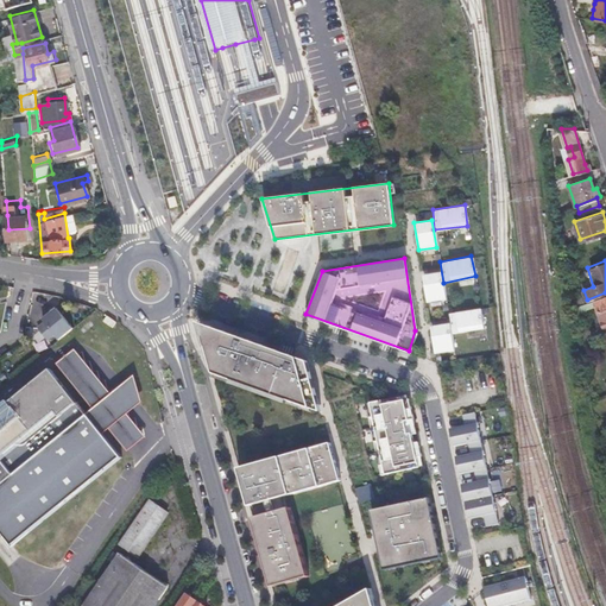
[(442,271),(423,275),(425,301),(444,298),(442,271)]
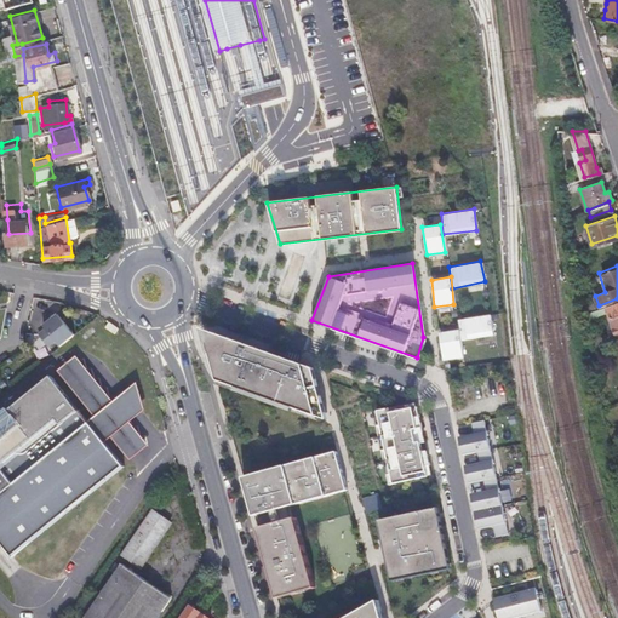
[(593,302),(583,305),(584,314),(595,309),(593,302)]
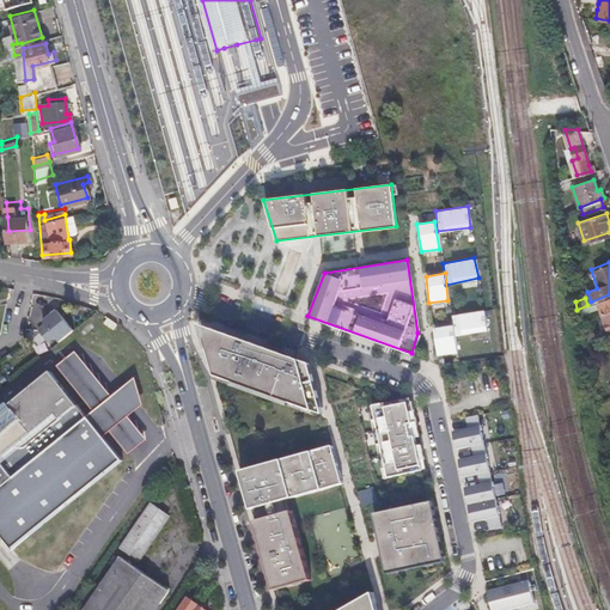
[(587,305),(577,310),(577,312),(578,315),(599,307),(602,313),(601,313),(609,340),(609,298),(597,303),(597,302),(587,305)]
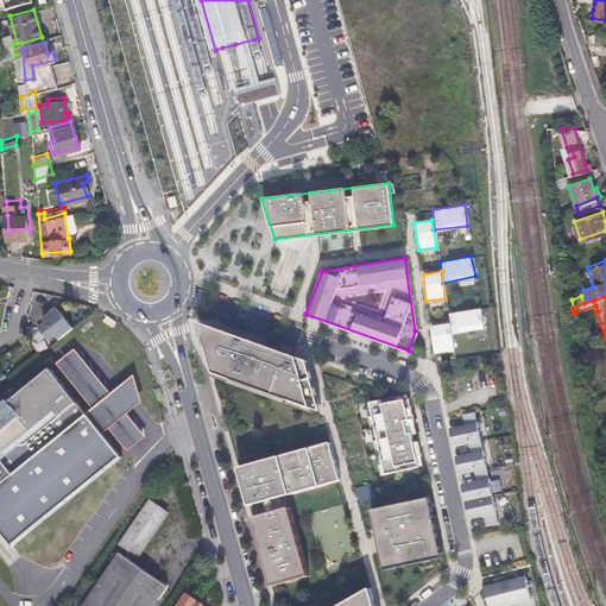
[(73,327),(57,307),(43,319),(45,321),(38,327),(48,339),(55,333),(58,338),(73,327)]
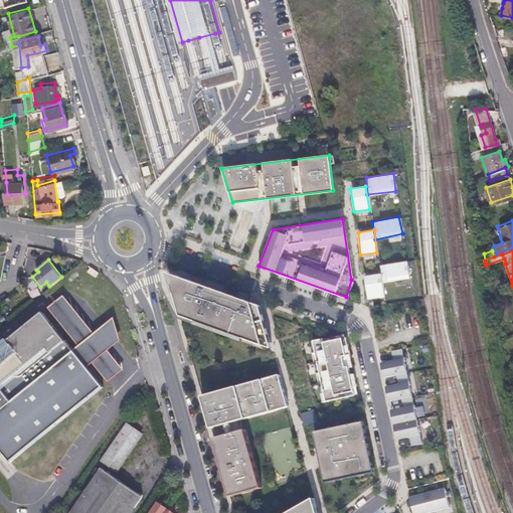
[(405,260),(379,265),(382,282),(409,276),(405,260)]
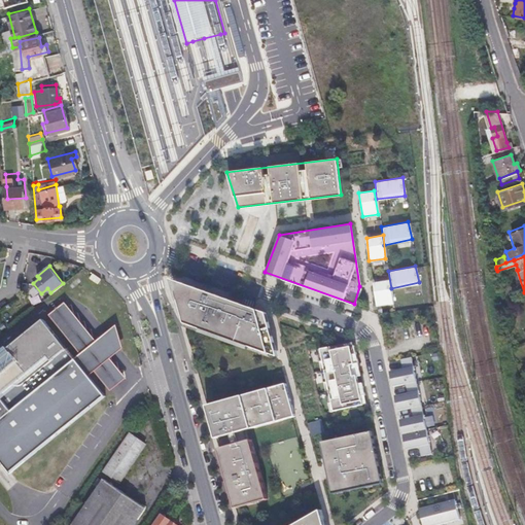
[(503,282),(514,278),(511,271),(509,270),(499,273),(503,282)]
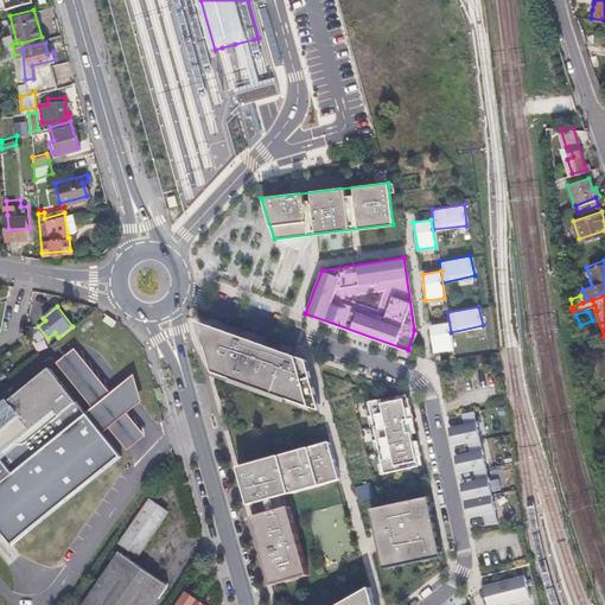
[(115,318),(106,312),(102,317),(112,323),(115,318)]
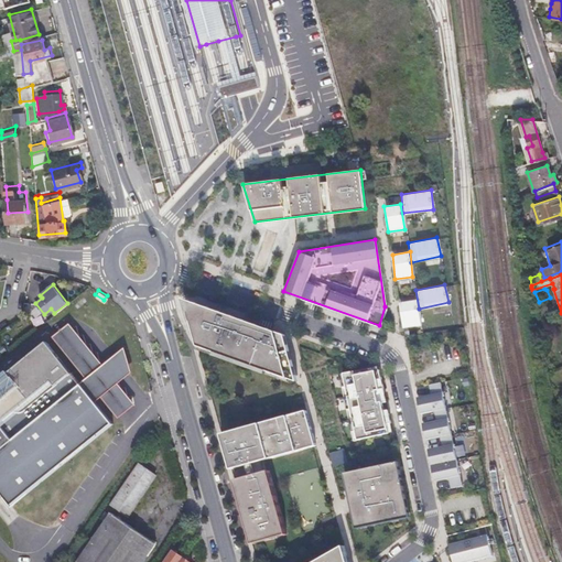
[(415,298),(399,301),(402,326),(420,323),(415,298)]
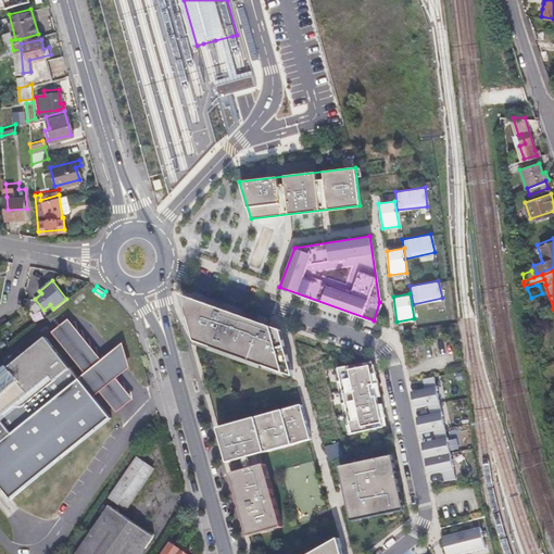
[(189,298),(185,311),(194,342),(244,360),(247,365),(274,374),(275,370),(291,377),(277,329),(189,298)]
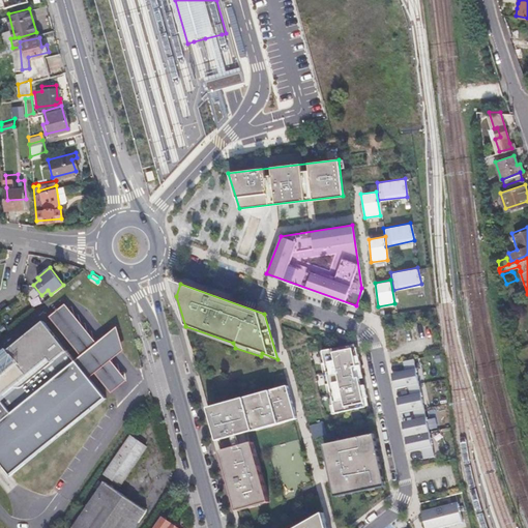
[(82,351),(76,356),(90,374),(94,371),(112,388),(127,376),(112,356),(125,346),(118,322),(97,339),(65,300),(50,314),(82,351)]
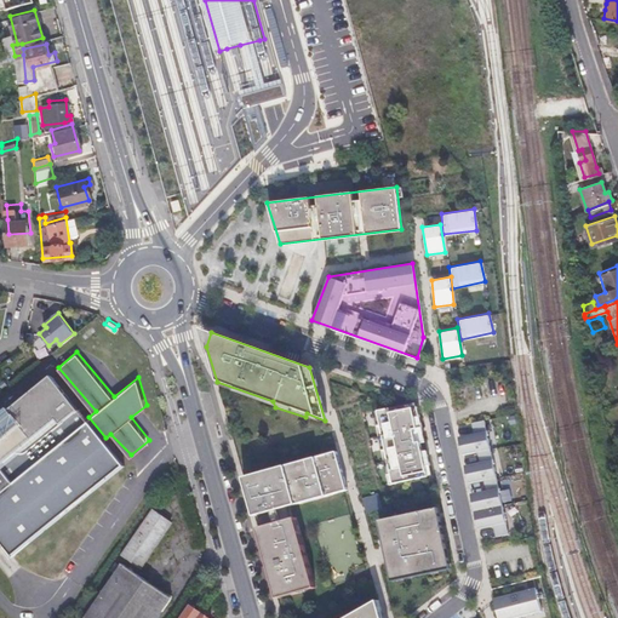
[(125,461),(106,438),(89,417),(52,371),(11,405),(10,402),(0,410),(0,536),(12,551),(125,461)]
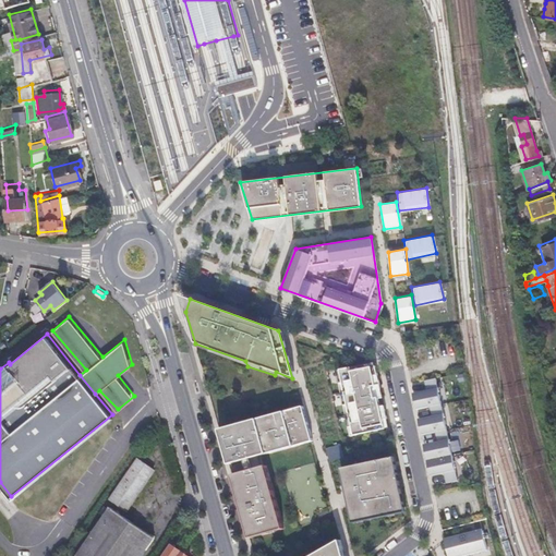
[(373,361),(337,369),(350,434),(386,426),(377,385),(372,386),(367,369),(373,366),(373,361)]
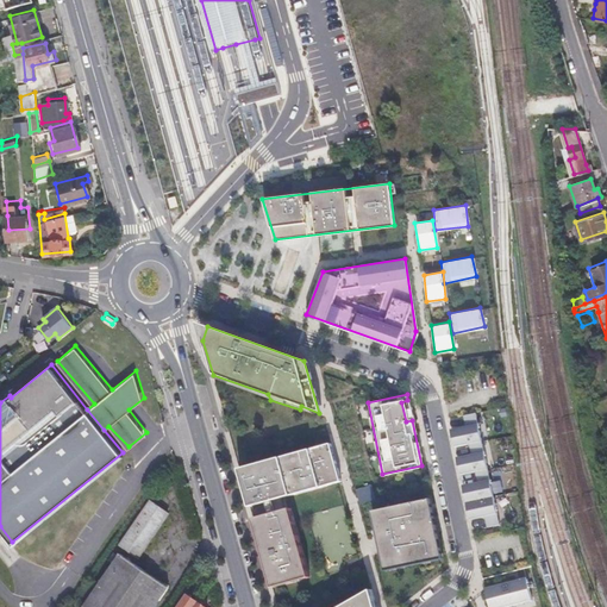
[(463,425),(449,429),(452,445),(480,439),(474,411),(461,414),(463,425)]
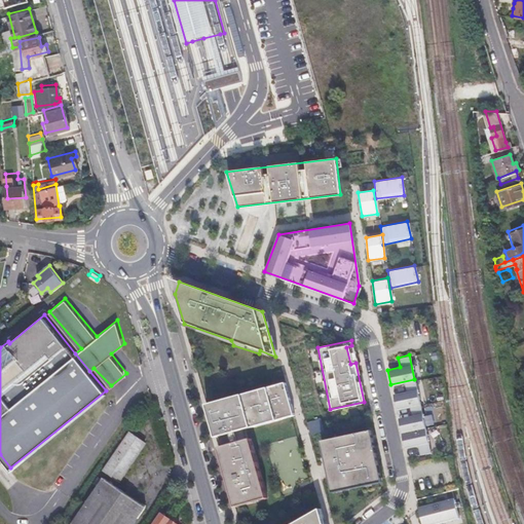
[(405,390),(391,394),(396,408),(418,404),(416,388),(414,380),(403,382),(405,390)]
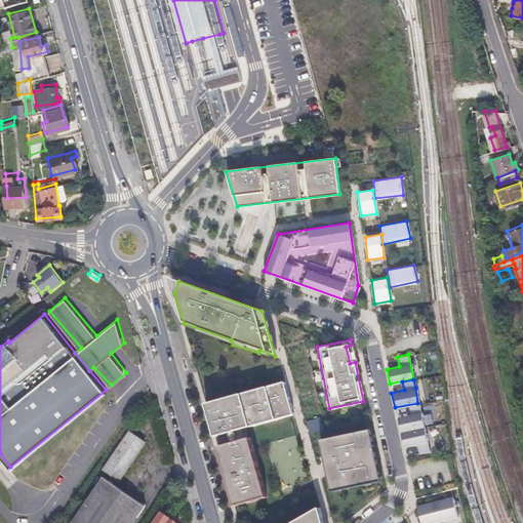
[(206,405),(215,438),(294,415),(285,384),(206,405)]
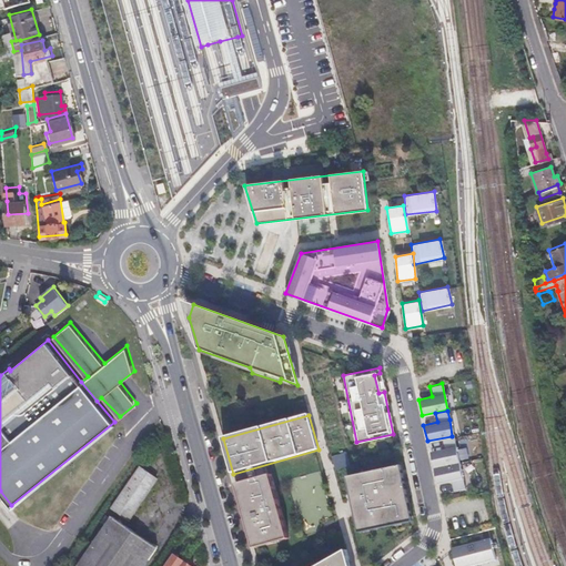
[(443,447),(430,451),(433,466),(457,461),(452,436),(441,438),(443,447)]
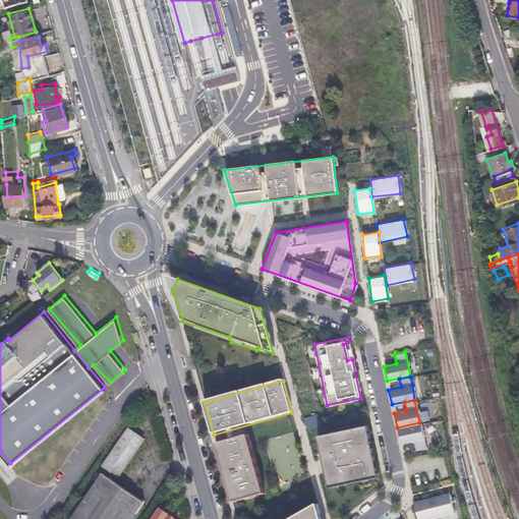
[(420,423),(396,428),(400,444),(412,441),(414,450),(425,448),(420,423)]
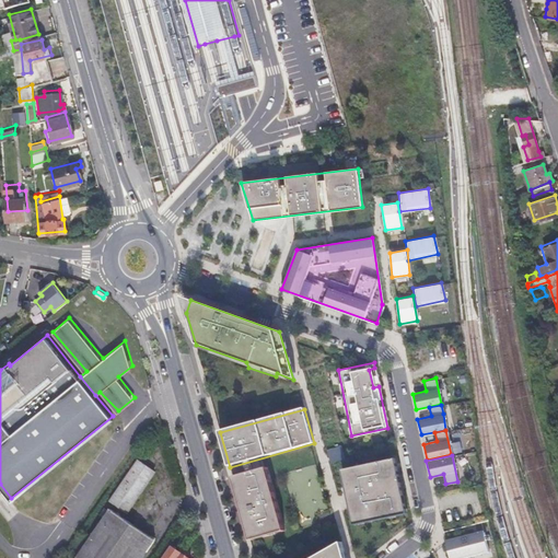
[(393,457),(343,471),(353,524),(406,513),(393,457)]
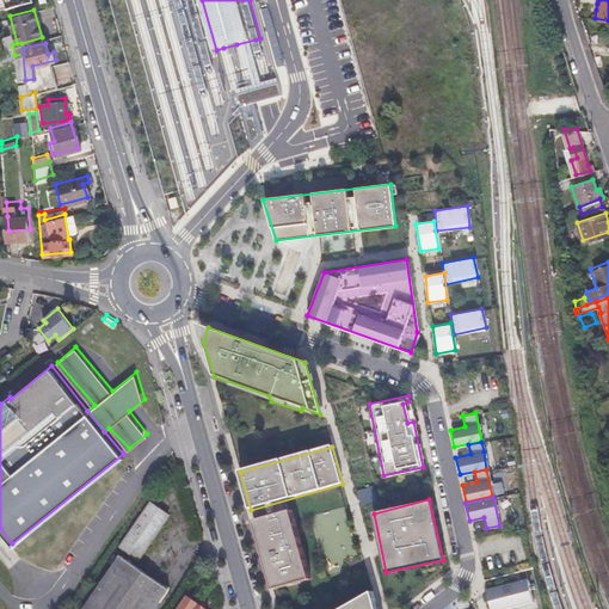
[(151,503),(122,546),(139,557),(168,515),(151,503)]
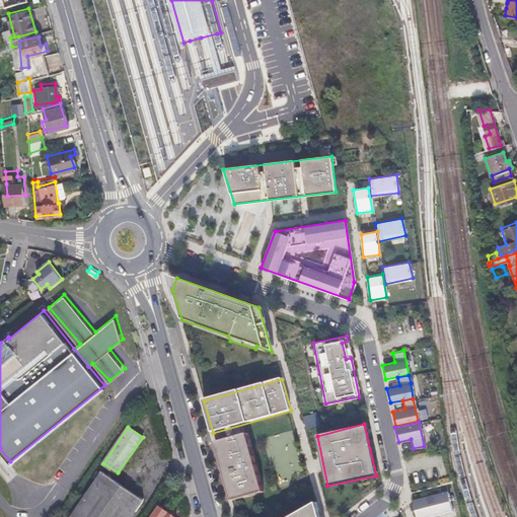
[(246,435),(216,444),(230,501),(262,491),(246,435)]
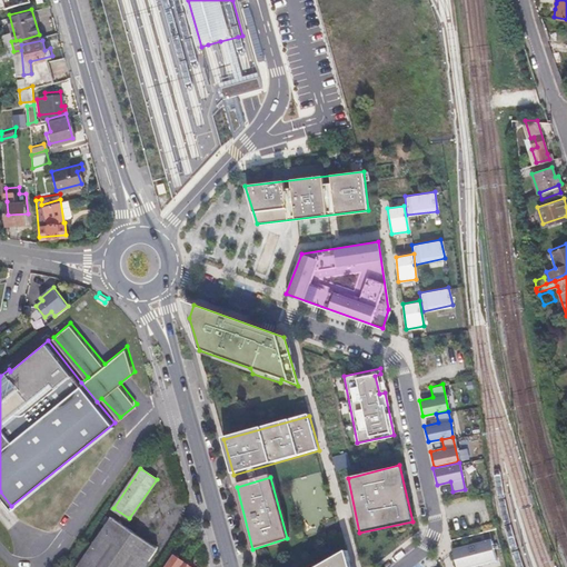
[(142,566),(156,548),(110,517),(75,566),(142,566)]
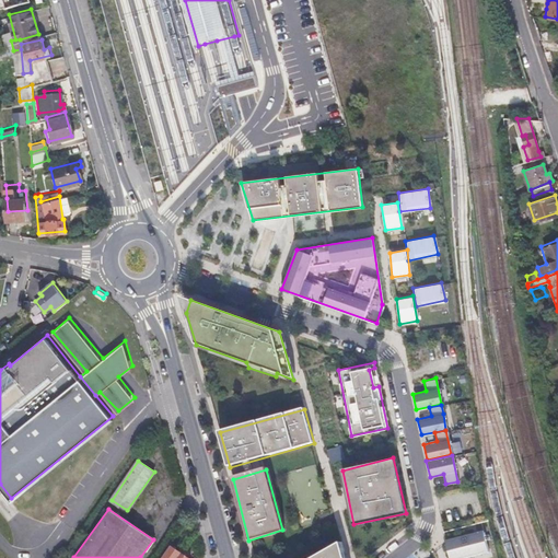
[(481,529),(444,538),(449,557),(456,557),(488,551),(481,529)]
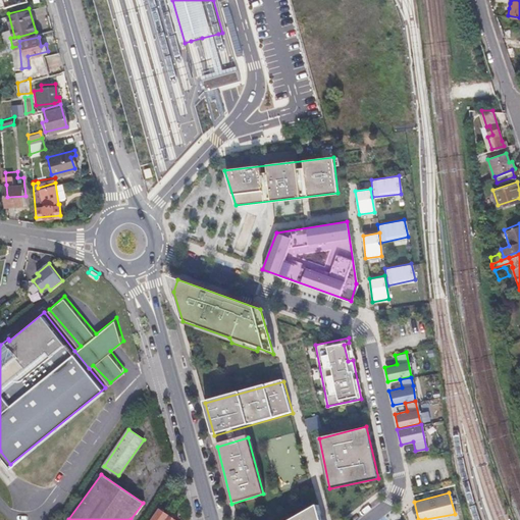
[(320,519),(316,506),(291,519),(320,519)]
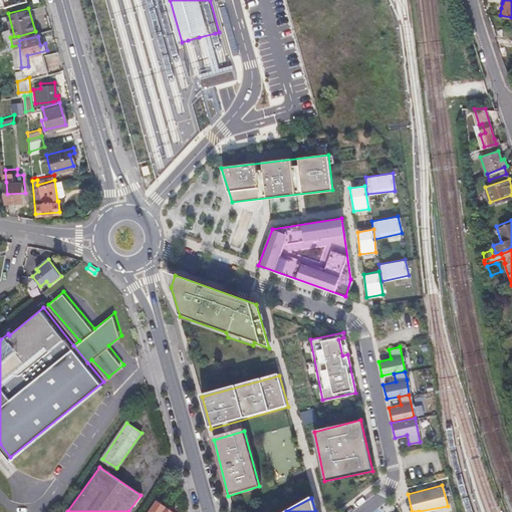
[(160,511),(165,506),(157,501),(148,511),(160,511)]
